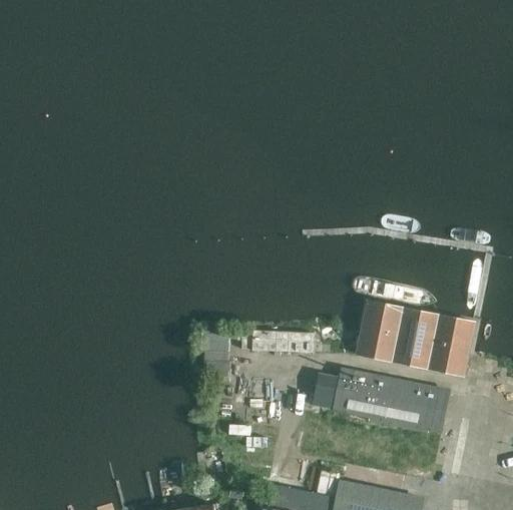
[(361,331),(357,352),(465,374),(471,344),(475,320),(368,299),(361,331)]
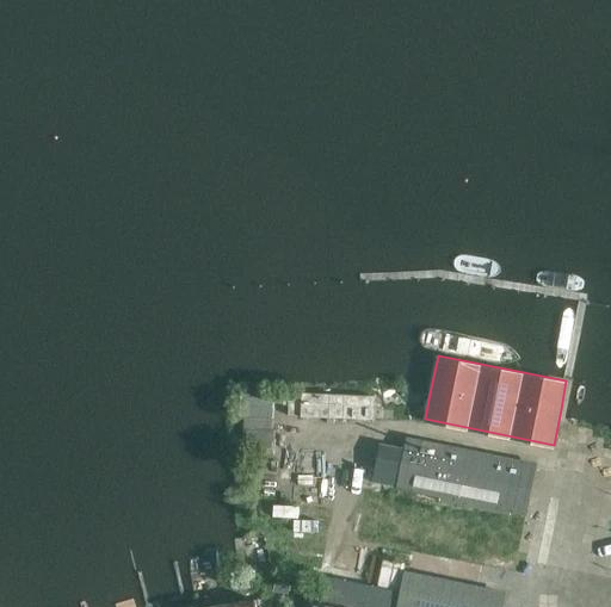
[(273,394),(241,392),(240,414),(272,415),(273,394)]
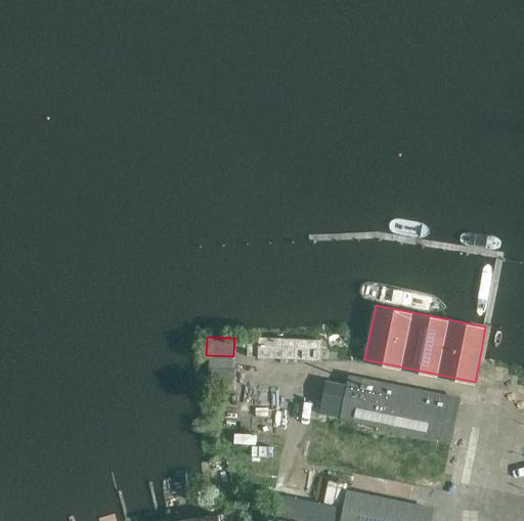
[(238,339),(238,355),(258,356),(258,357),(318,359),(319,340),(259,337),(258,340),(238,339)]
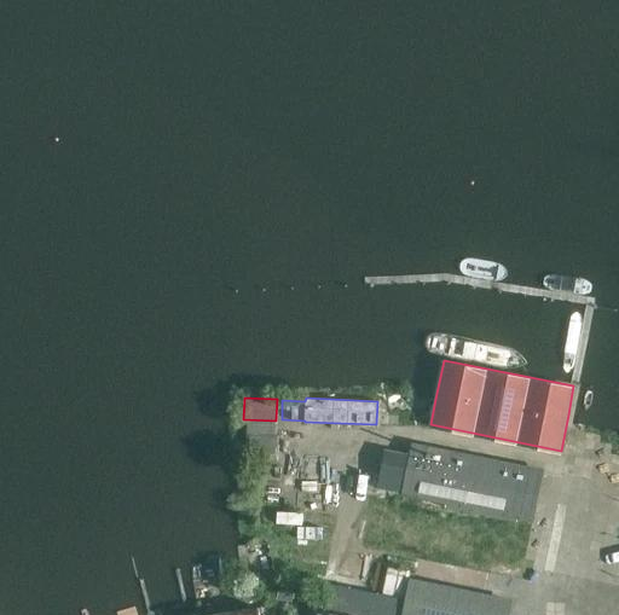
[(385,447),(377,486),(400,491),(400,493),(531,520),(542,469),(411,442),(409,452),(385,447)]
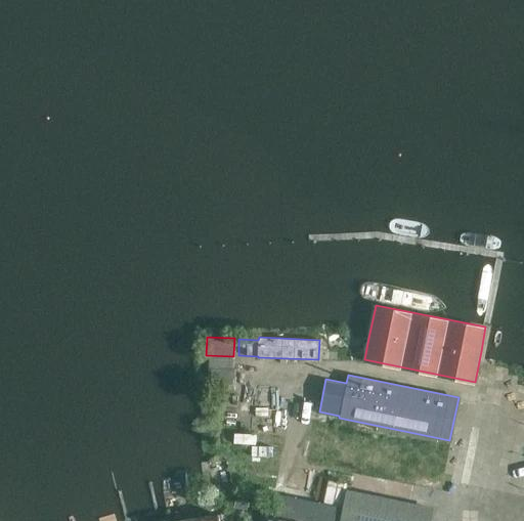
[(338,500),(343,481),(333,478),(328,496),(338,500)]
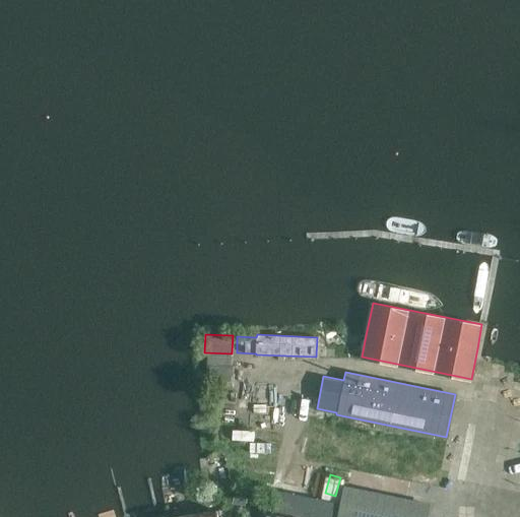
[(338,510),(336,516),(426,516),(430,502),(344,483),(340,503),(338,510)]
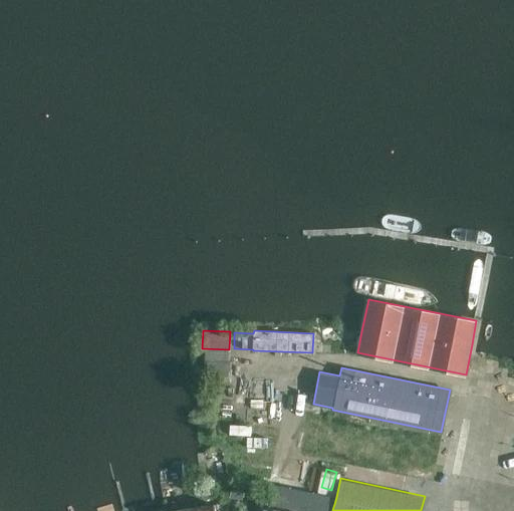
[(336,497),(266,484),(262,505),(274,508),(289,510),(332,510),(334,504),(336,497)]
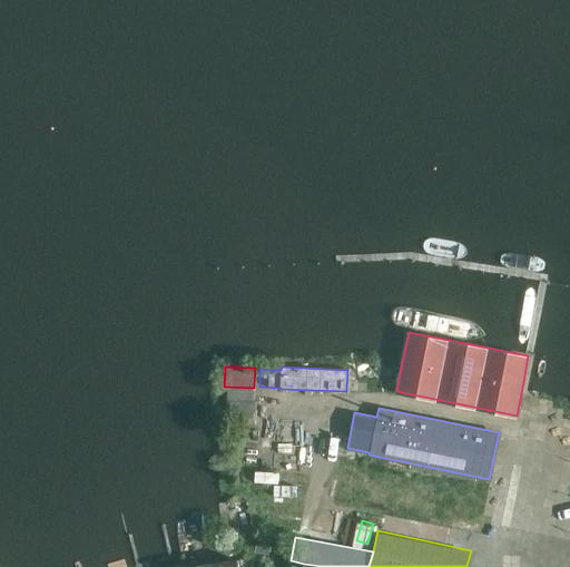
[(258,543),(256,550),(269,553),(271,544),(264,543),(258,543)]
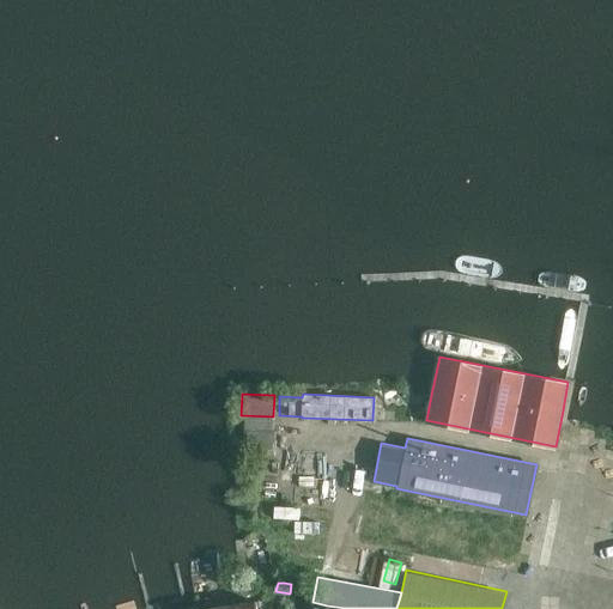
[(198,608),(258,608),(256,598),(198,608)]
